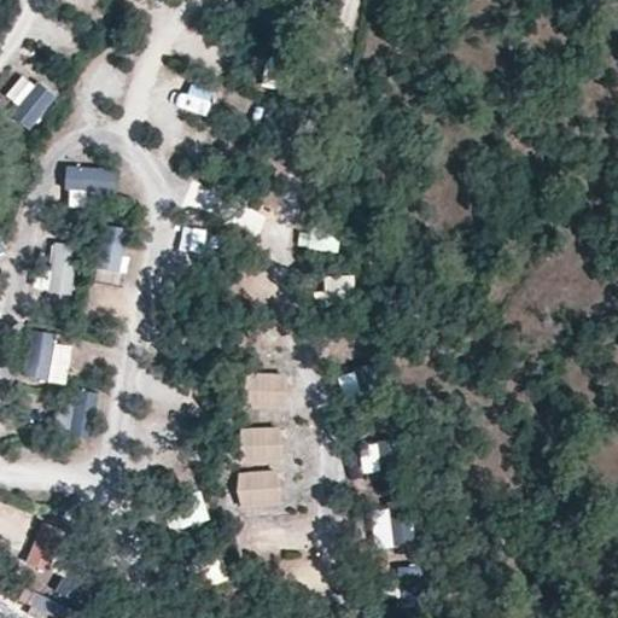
[(24,74),(4,103),(39,127),(59,98),(24,74)]
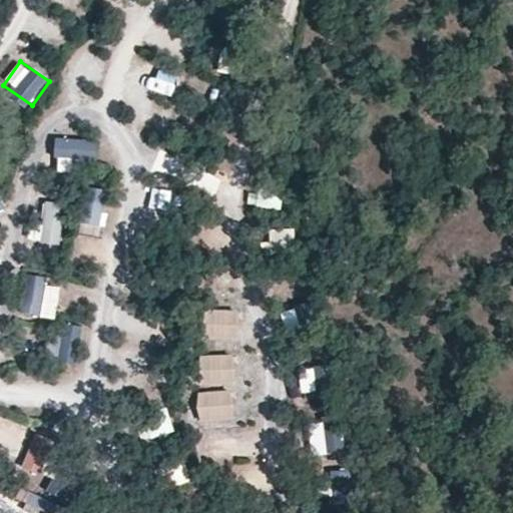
[(149,64),(142,86),(170,94),(176,72),(149,64)]
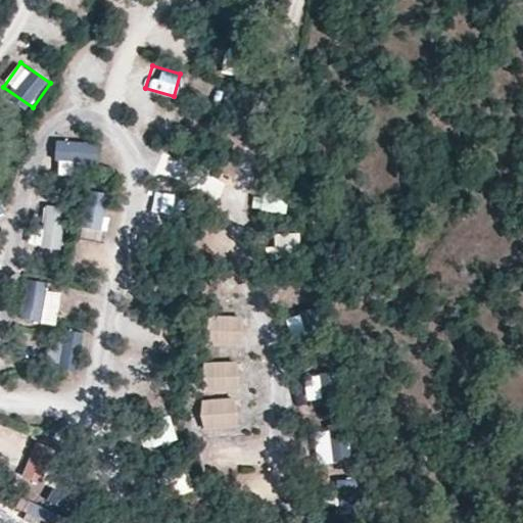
[(99,162),(100,142),(59,141),(58,176),(75,177),(75,162),(99,162)]
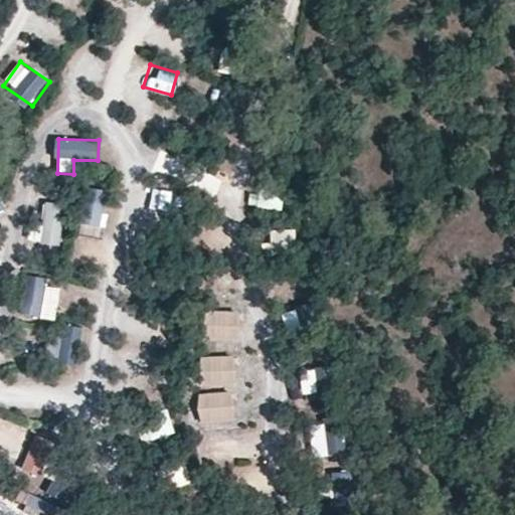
[(80,227),(104,229),(107,193),(83,191),(80,227)]
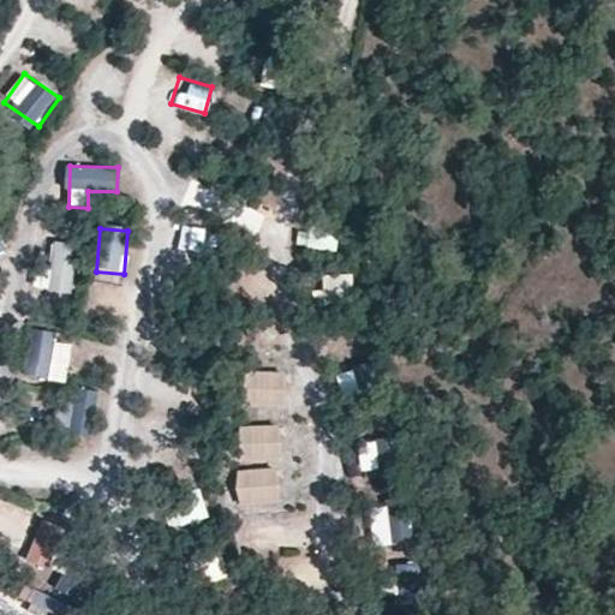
[(298,248),(340,251),(341,233),(300,230),(298,248)]
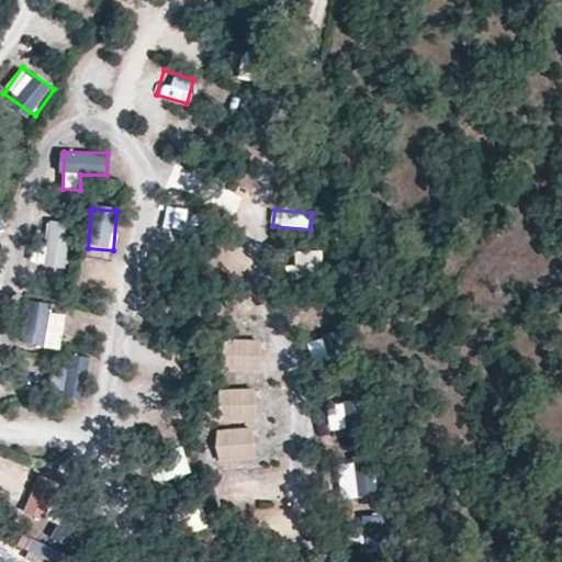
[(36,267),(68,268),(69,222),(37,221),(36,267)]
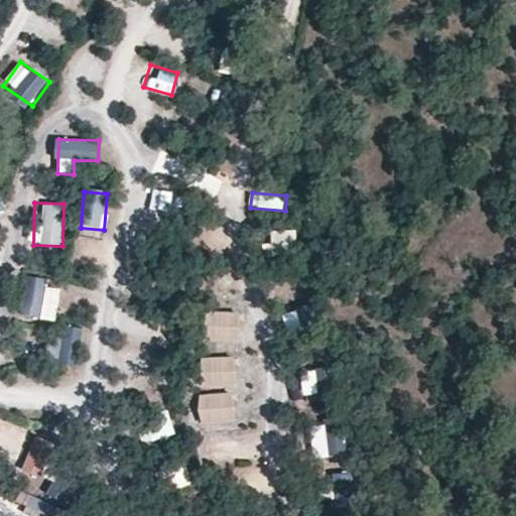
[(295,230),(272,231),(272,247),(296,246),(295,230)]
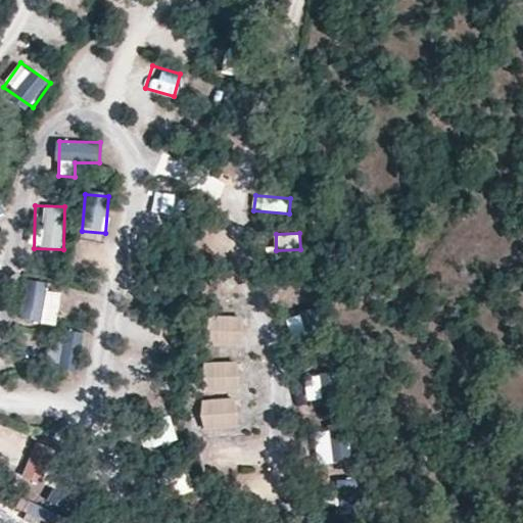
[(31,283),(25,322),(58,327),(63,288),(31,283)]
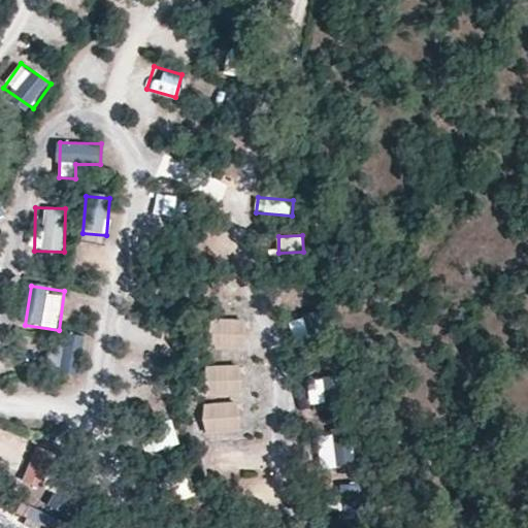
[(58,337),(57,372),(81,373),(83,338),(58,337)]
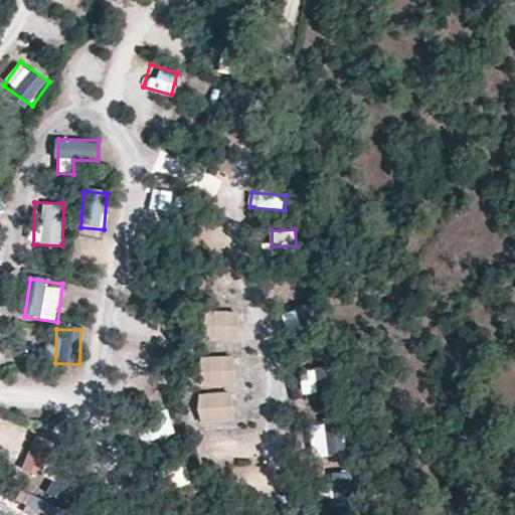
[(143,442),(175,437),(173,418),(140,423),(143,442)]
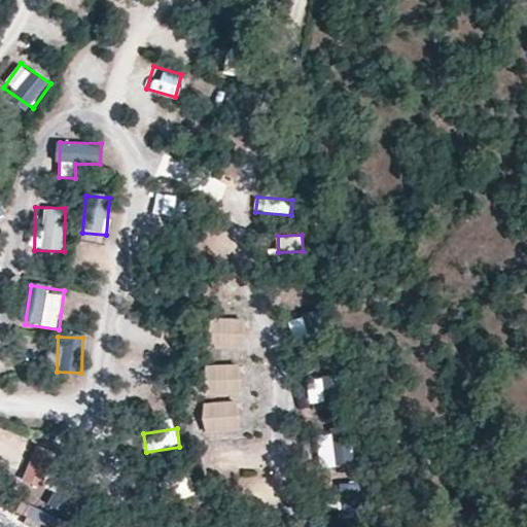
[(358,464),(352,430),(318,435),(324,470),(358,464)]
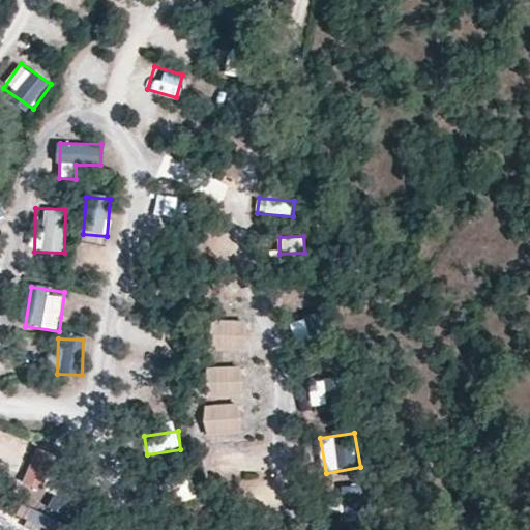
[(23,484),(51,495),(64,460),(36,448),(23,484)]
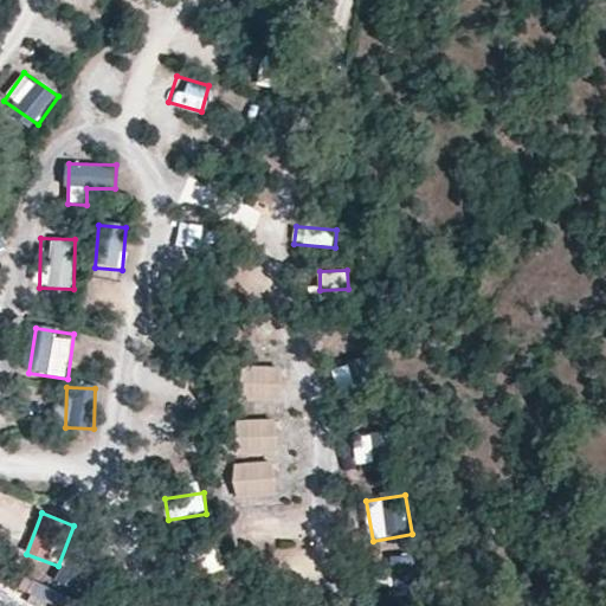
[(242,546),(264,545),(263,515),(242,516),(242,546)]
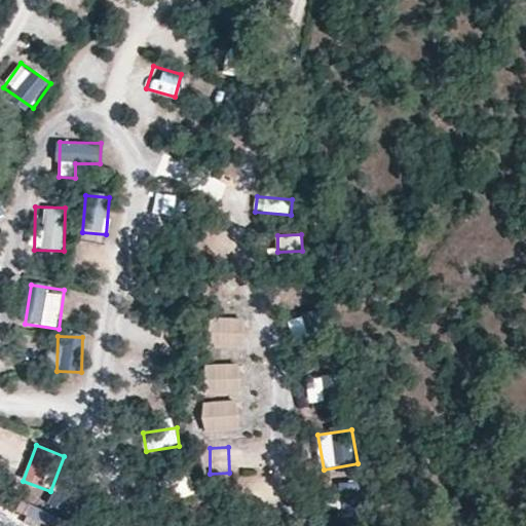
[(181,500),(197,494),(189,471),(173,477),(181,500)]
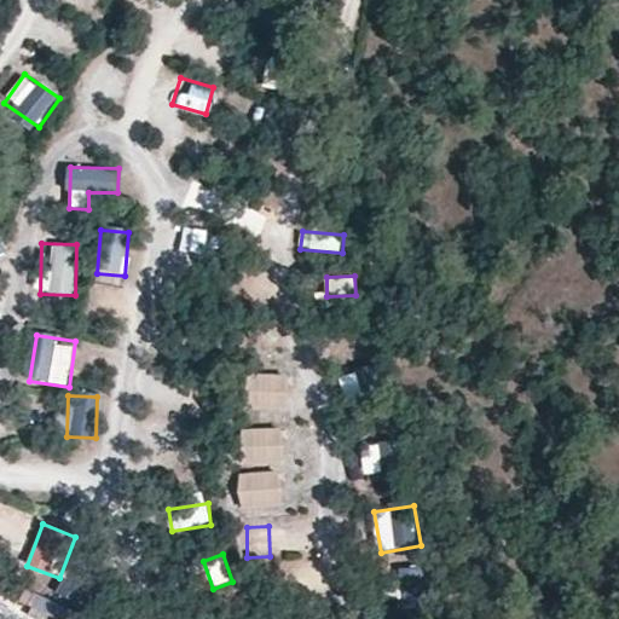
[(397,568),(400,588),(421,585),(418,566),(397,568)]
